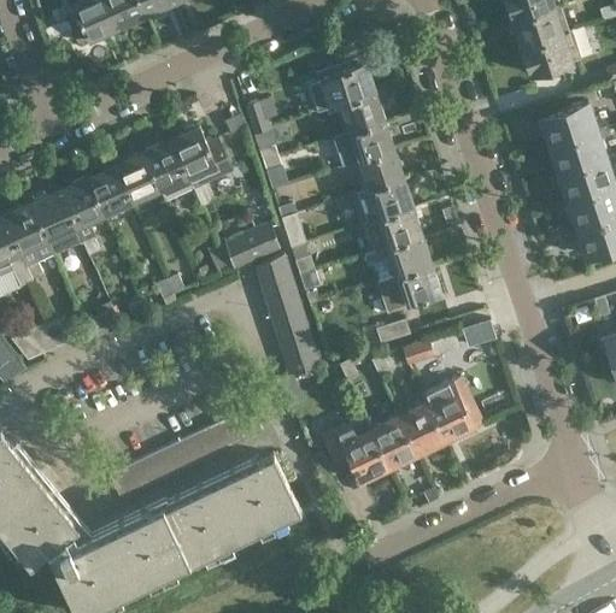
[(91,41),(119,28),(106,0),(77,0),(74,3),(83,23),(72,28),(80,45),(91,40),(91,41)]
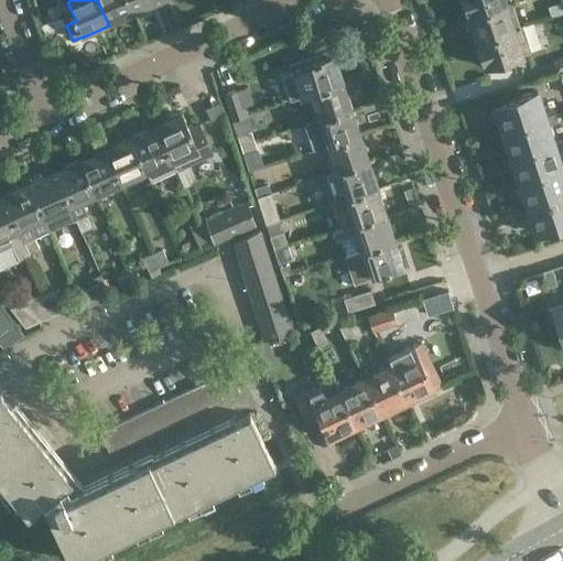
[(97,0),(109,25),(134,14),(128,0),(97,0)]
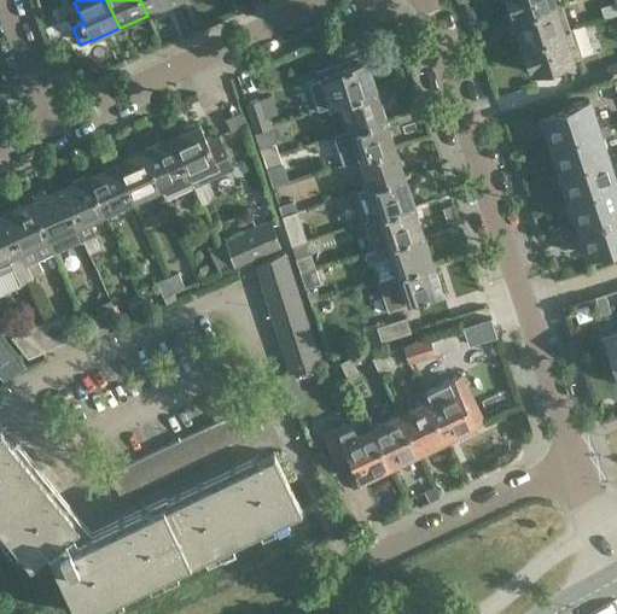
[(175,4),(174,0),(140,0),(147,16),(175,4)]
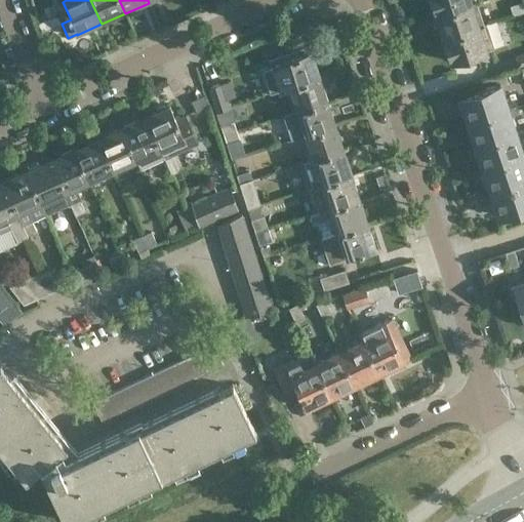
[(432,0),(436,12),(435,12),(437,18),(478,5),(476,0),(432,0)]
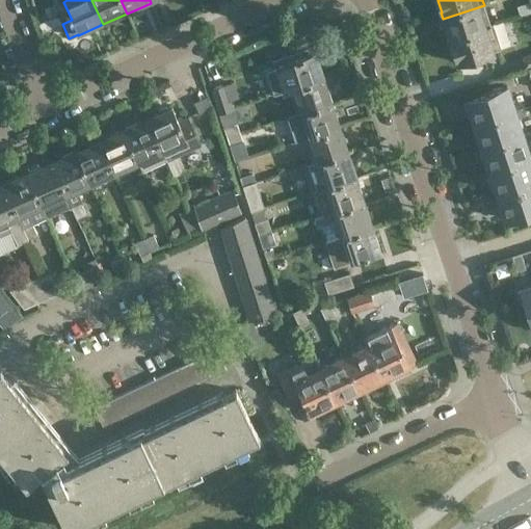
[(530,4),(518,8),(521,19),(530,15),(530,4)]
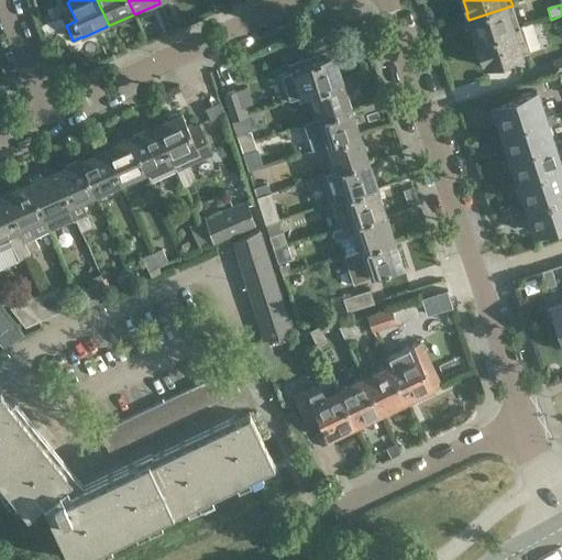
[(513,6),(469,20),(476,45),(524,30),(524,28),(520,29),(513,6)]
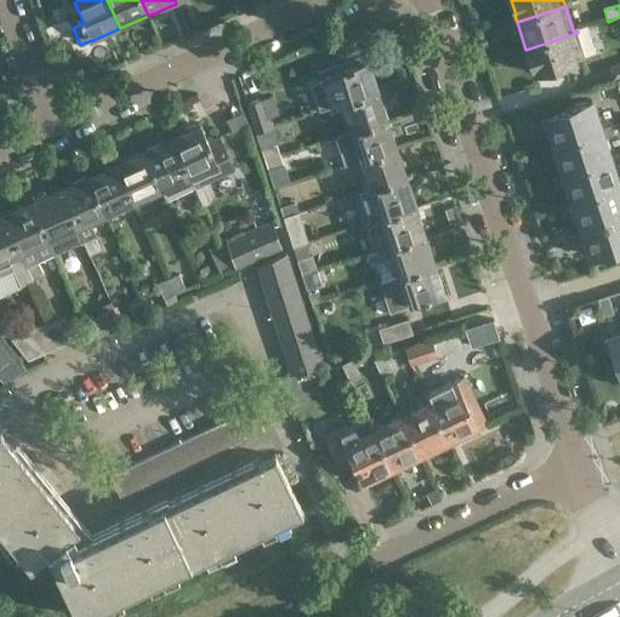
[(587,60),(578,33),(525,50),(528,53),(529,53),(534,69),(533,69),(535,76),(550,72),(552,78),(564,74),(563,67),(579,62),(587,60)]
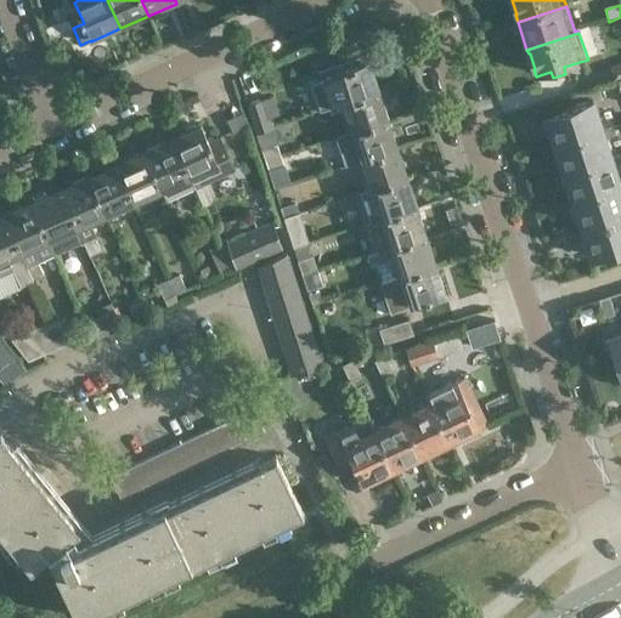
[(339,107),(380,94),(371,63),(344,72),(343,68),(322,74),(328,92),(334,91),(339,107)]
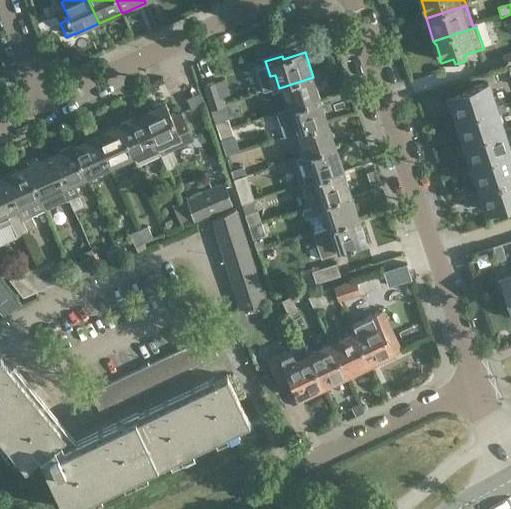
[(321,101),(313,77),(279,88),(287,112),(321,101)]
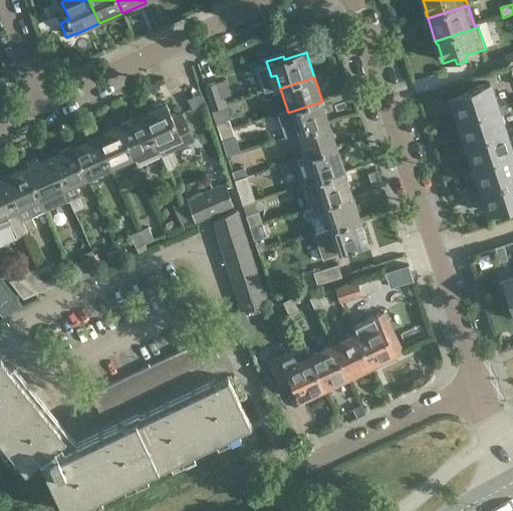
[(218,84),(205,88),(213,112),(226,108),(218,84)]
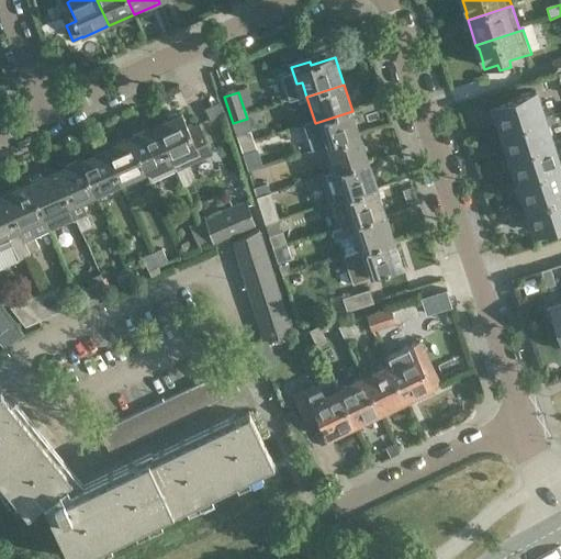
[(502,134),(543,120),(536,94),(494,108),(495,111),(491,112),(494,124),(498,123),(502,134)]
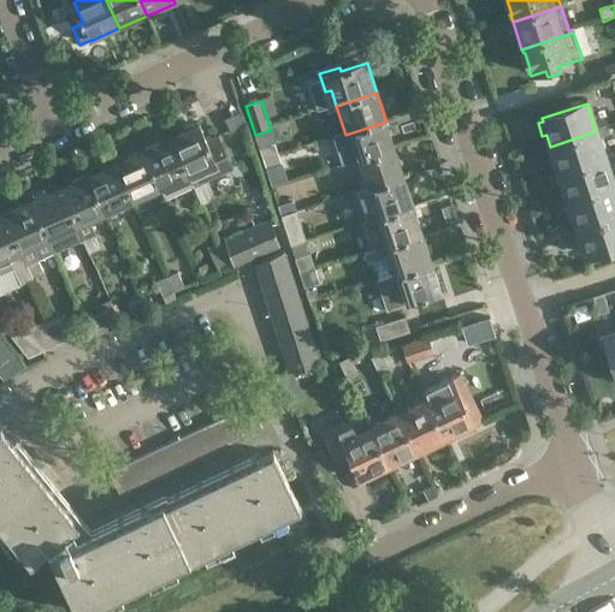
[(343,166),(354,162),(395,150),(386,122),(346,135),(335,138),(343,166)]
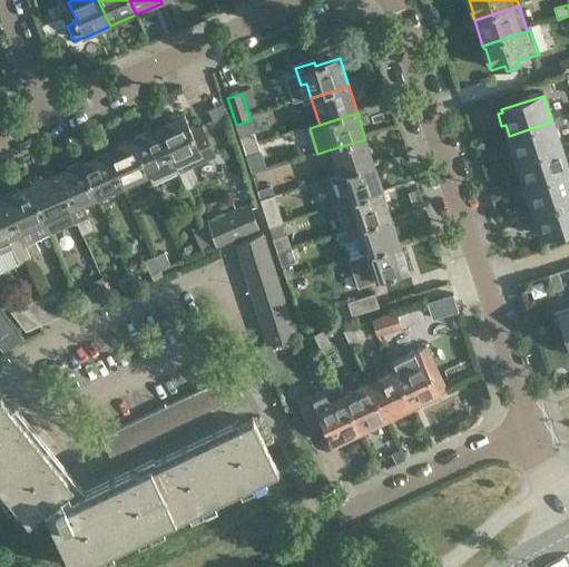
[(183,118),(179,116),(172,119),(170,124),(158,129),(175,166),(179,176),(180,176),(187,191),(195,187),(197,181),(192,167),(216,157),(203,127),(193,132),(185,117),(183,118)]
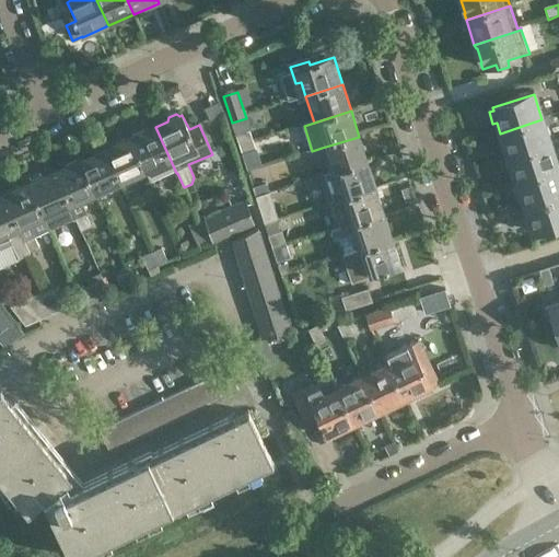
[(509,159),(550,144),(542,119),(500,134),(501,136),(497,137),(500,149),(504,148),(509,159)]
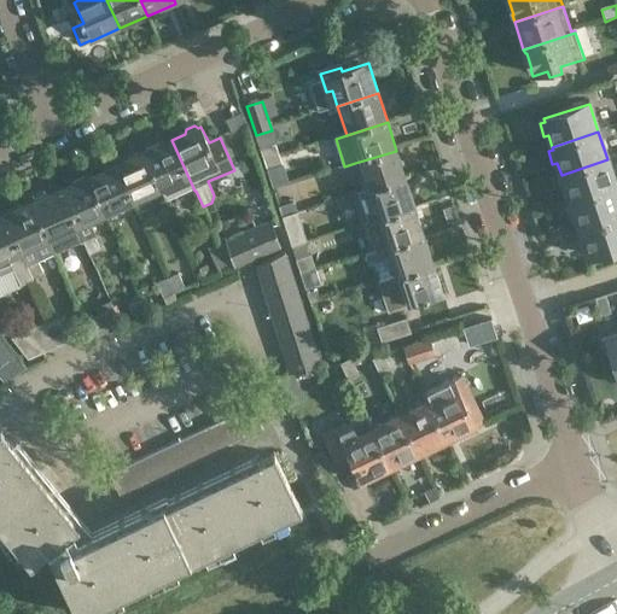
[(195,191),(190,180),(172,140),(144,152),(162,193),(167,203),(195,191)]
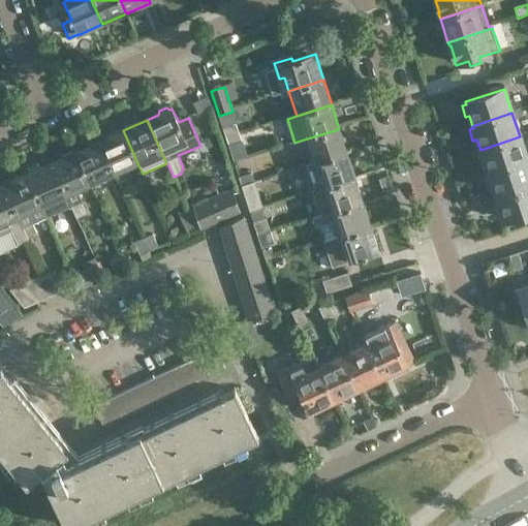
[(226,138),(240,134),(237,125),(224,129),(226,138)]
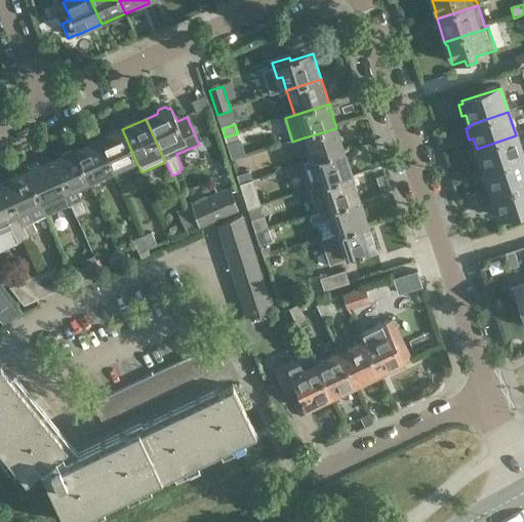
[(345,152),(336,128),(301,138),(310,163),(345,152)]
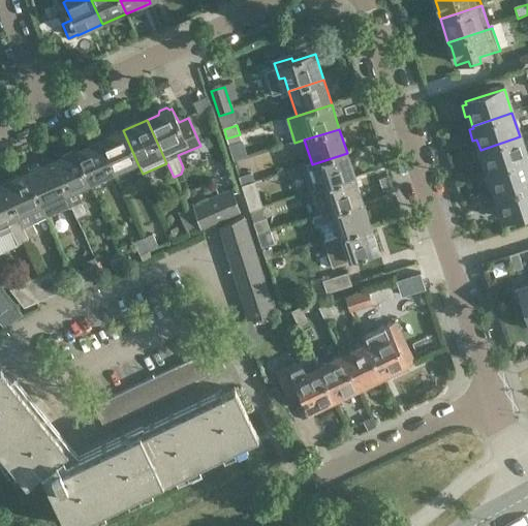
[(123,130),(99,141),(115,176),(138,165),(123,130)]
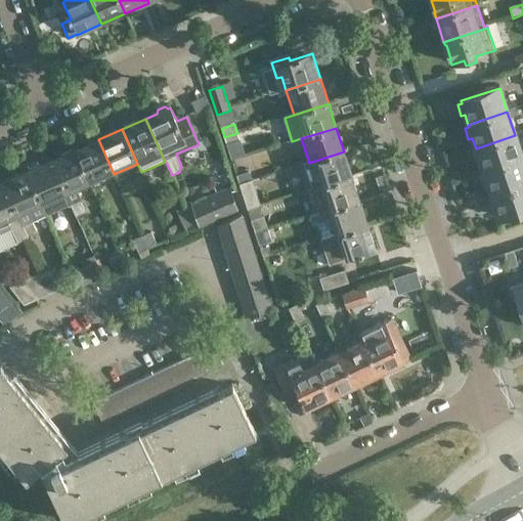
[(237,133),(224,137),(227,145),(241,141),(237,133)]
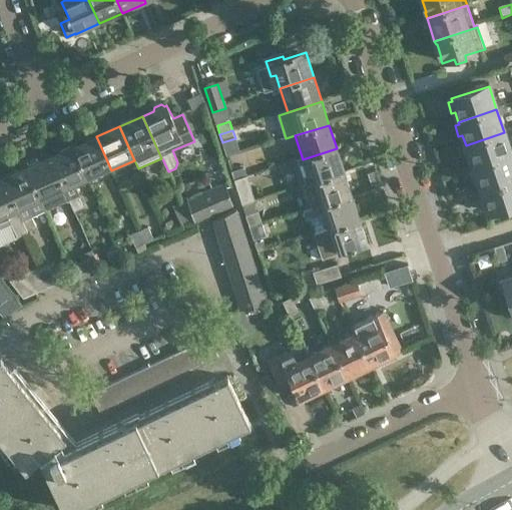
[(473,168),(511,155),(504,132),(466,145),(466,147),(462,148),(466,159),(470,157),(473,168)]
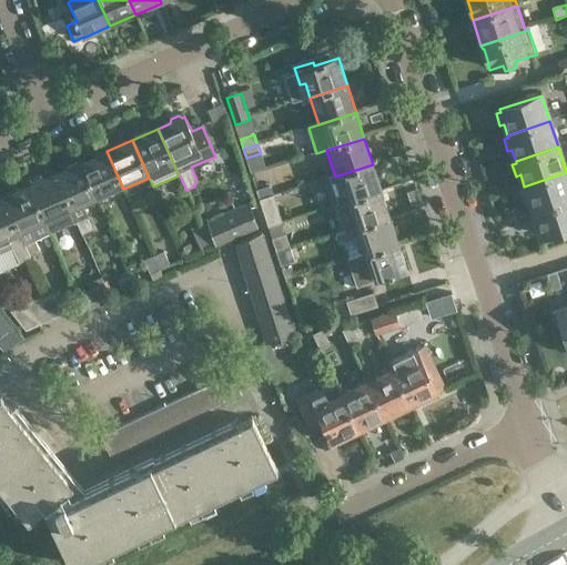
[(107,151),(81,163),(98,200),(123,189),(107,151)]
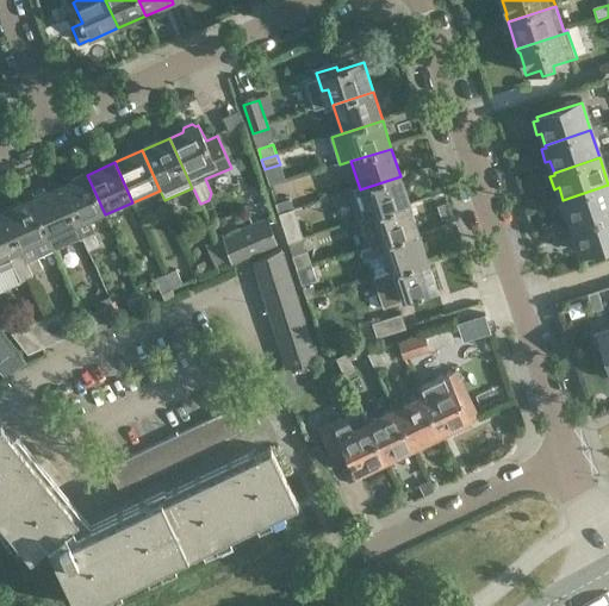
[(105,214),(87,175),(60,187),(78,227),(105,214)]
